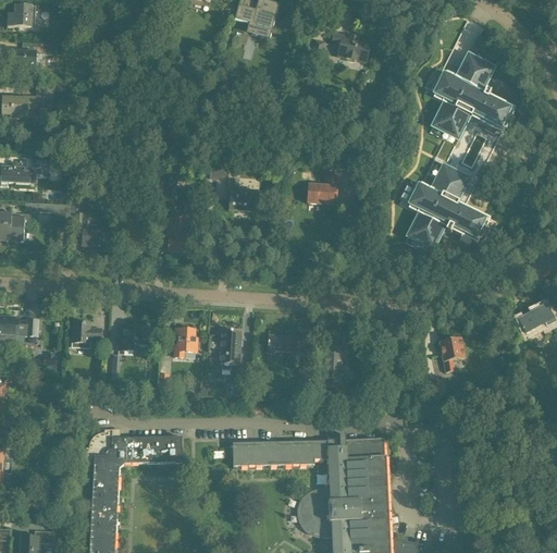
[(239,0),(237,10),(240,11),(238,19),(256,23),(256,22),(272,26),(275,15),(277,16),(281,3),(270,0),(258,0),(258,1),(254,0),(239,0)]
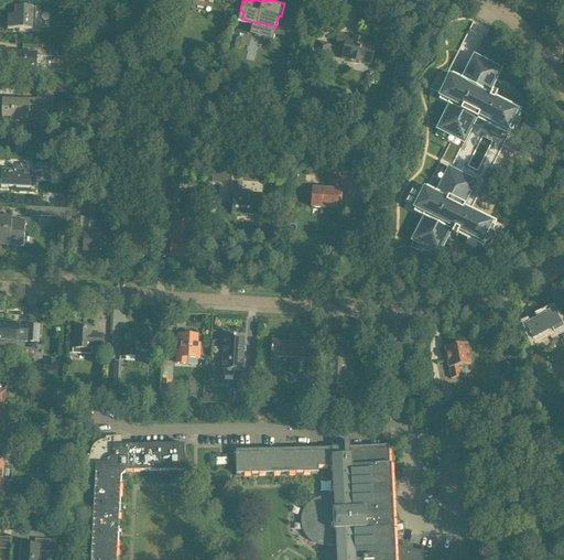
[(67,9),(86,14),(88,9),(68,2),(67,9)]
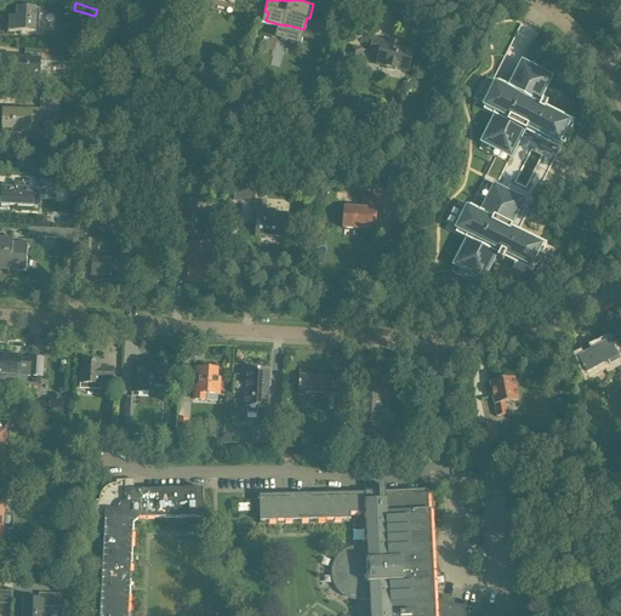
[(39,29),(40,5),(16,4),(16,12),(9,12),(9,28),(39,29)]
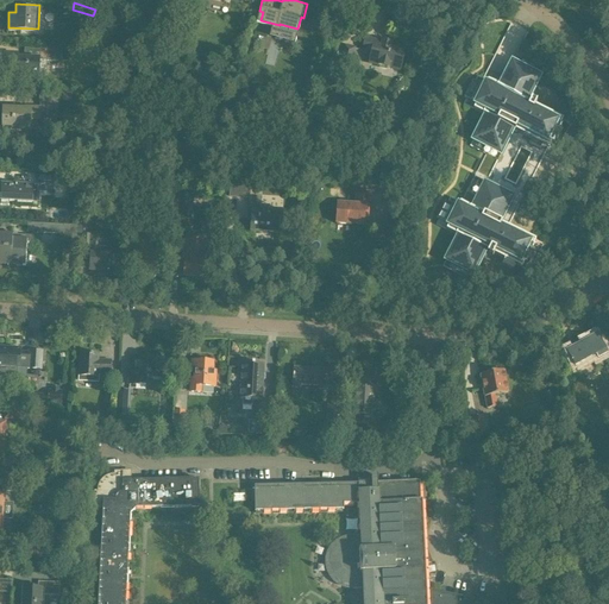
[(381,38),(365,35),(363,46),(371,49),(369,60),(380,62),(378,63),(387,65),(388,63),(400,67),(406,44),(393,41),(393,39),(382,37),(381,38)]
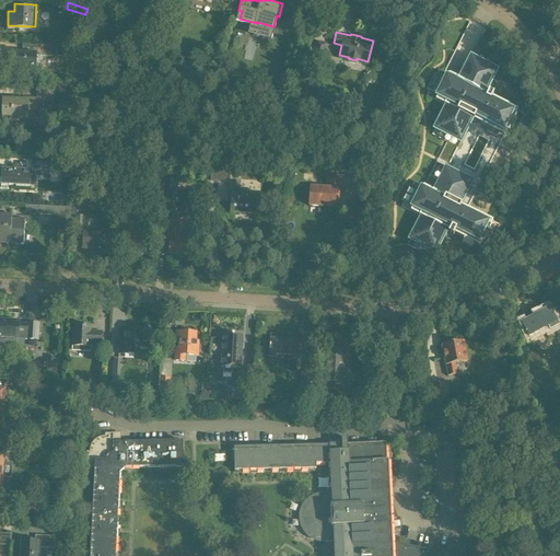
[(322,57),(326,41),(317,39),(314,55),(322,57)]
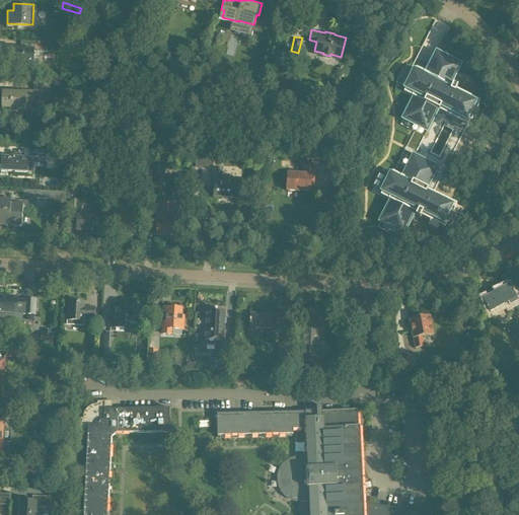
[(53,50),(53,40),(35,40),(35,48),(15,47),(15,45),(6,45),(5,63),(33,64),(40,64),(41,49),(53,50)]
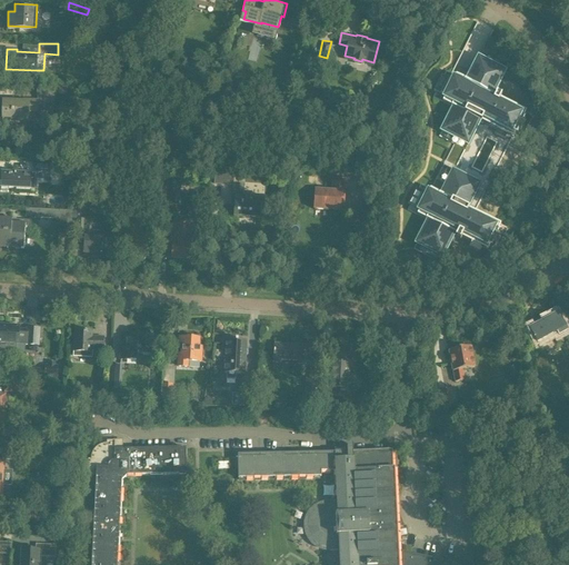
[(492,91),(503,70),(497,66),(499,60),(481,50),(467,78),(460,75),(456,72),(453,78),(451,77),(448,76),(440,90),(443,92),(443,93),(445,93),(442,99),(453,105),(443,125),(442,126),(448,128),(447,130),(462,138),(463,136),(469,139),(479,117),(497,126),(495,130),(505,135),(507,131),(513,135),(516,129),(517,130),(518,129),(517,129),(518,127),(520,128),(525,118),(523,117),(525,114),(525,115),(526,114),(523,112),(526,108),(500,95),(501,92),(497,90),(496,92),(492,91)]
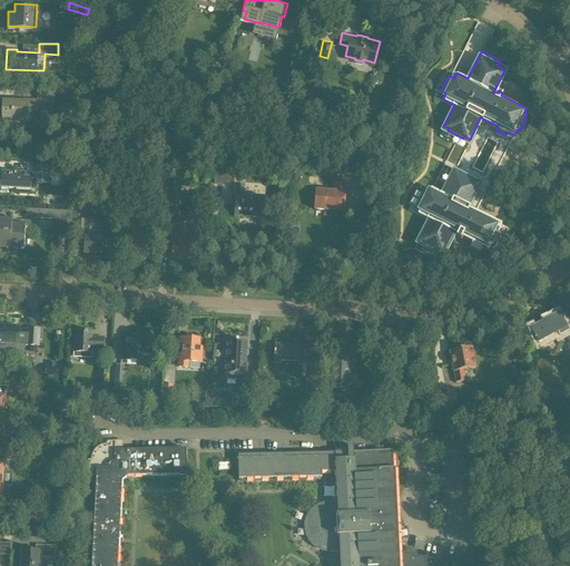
[(55,99),(55,83),(39,83),(38,97),(19,97),(19,99),(3,99),(2,115),(18,115),(18,117),(28,117),(28,108),(38,108),(38,100),(43,100),(45,99),(55,99)]
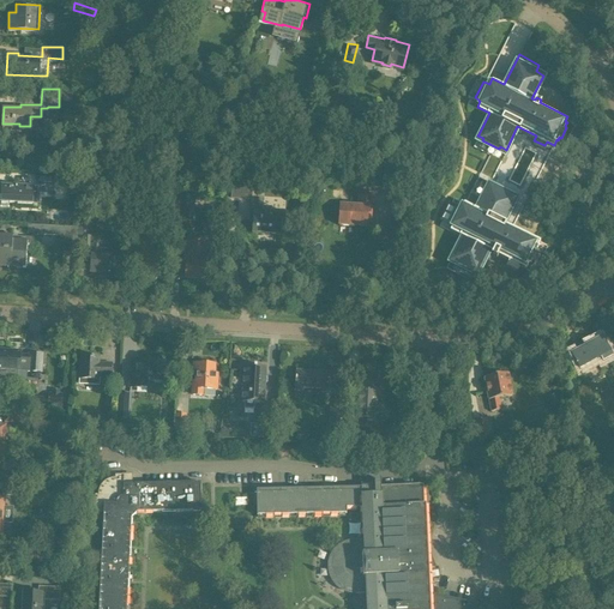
[(181,126),(180,142),(196,143),(197,127),(181,126)]
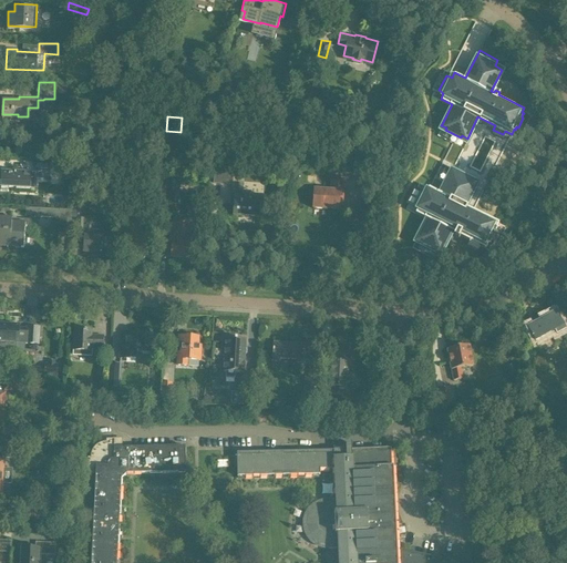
[(63,175),(63,159),(37,157),(37,164),(50,165),(50,167),(59,175),(63,175)]
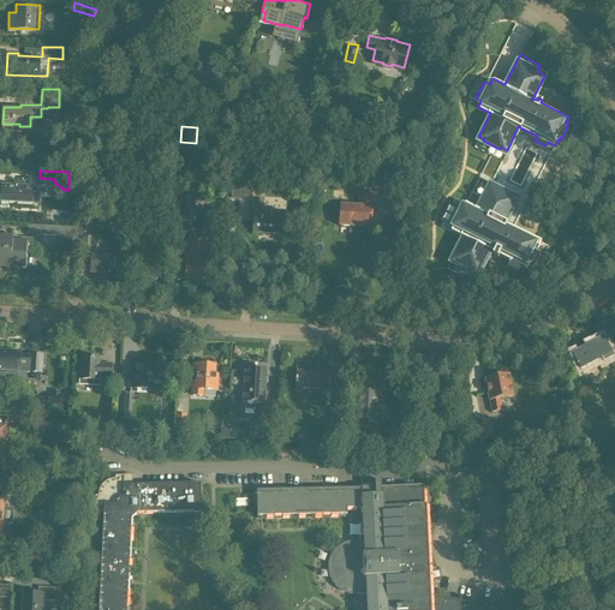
[(34,184),(3,181),(1,202),(10,203),(10,199),(33,201),(39,201),(39,185),(34,184)]
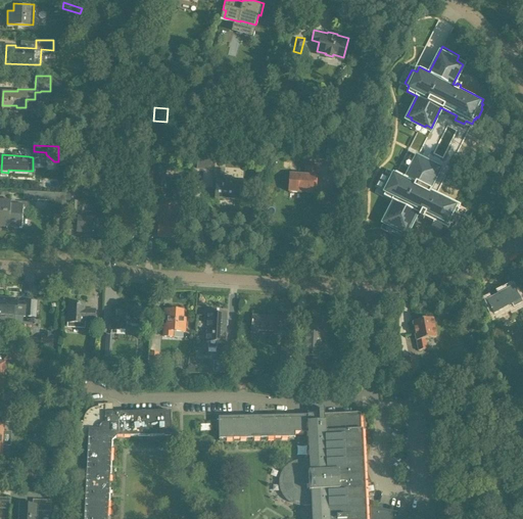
[(429,187),(439,168),(416,155),(406,176),(395,171),(393,175),(391,174),(388,173),(381,187),(384,188),(384,189),(385,190),(383,194),(393,199),(383,219),(388,221),(387,223),(401,231),(402,229),(408,231),(418,211),(420,213),(419,215),(423,218),(424,215),(433,219),(430,224),(440,229),(442,224),(448,227),(450,223),(452,224),(453,223),(452,223),(453,220),(455,221),(460,213),(458,211),(459,208),(460,208),(458,207),(460,203),(429,187)]
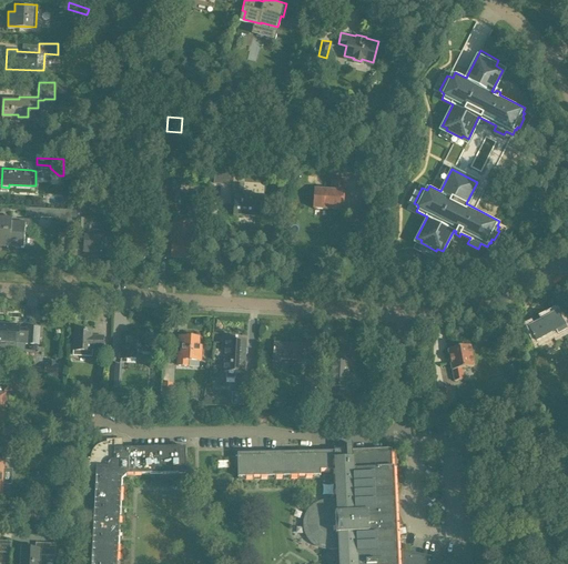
[(346,184),(347,175),(333,174),(332,187),(325,185),(325,187),(315,187),(314,205),(331,207),(330,210),(338,210),(340,199),(343,199),(344,184),(346,184)]
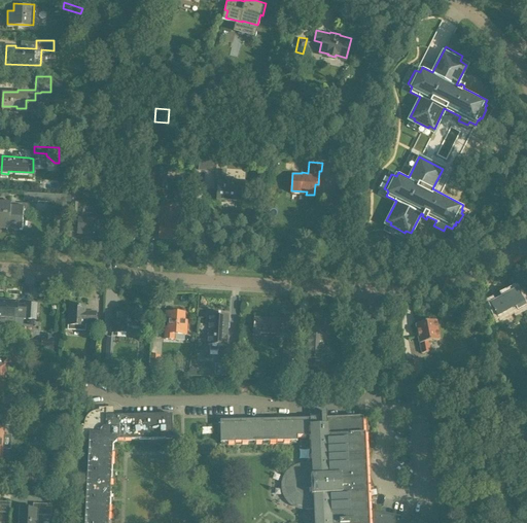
[(152,182),(154,165),(145,164),(143,181),(152,182)]
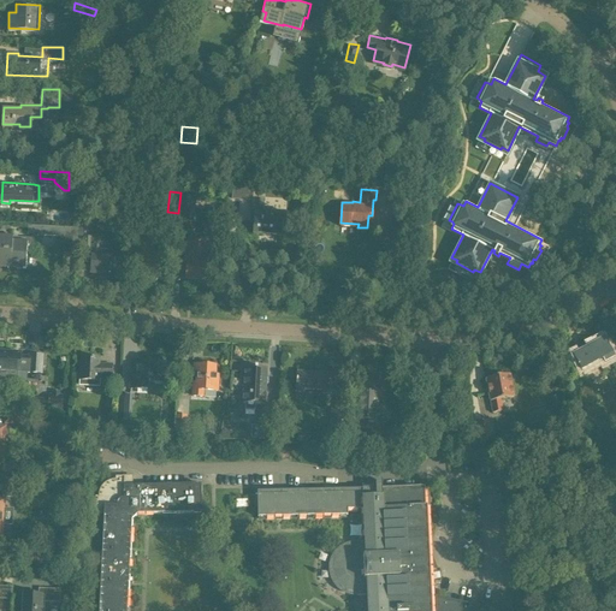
[(195,194),(182,193),(179,217),(189,218),(190,206),(194,206),(195,194)]
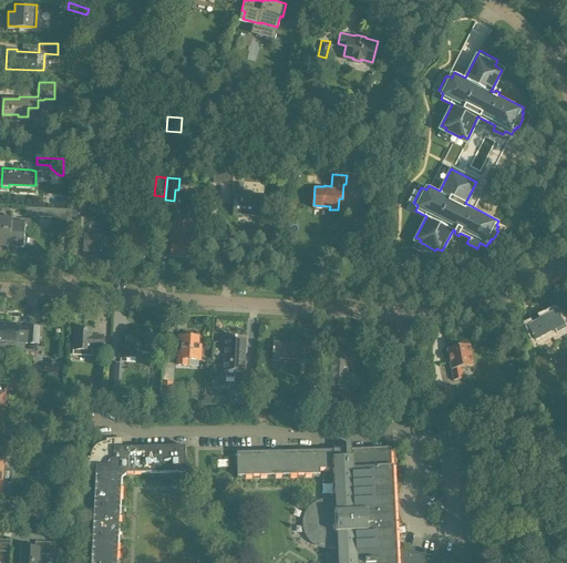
[(263,214),(264,193),(243,192),(244,180),(233,180),(230,200),(235,201),(234,212),(263,214)]
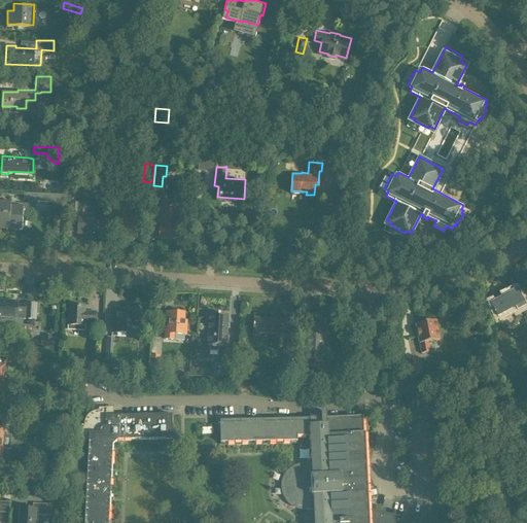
[(67,193),(67,192),(25,189),(24,198),(55,200),(55,205),(66,205),(67,199),(67,196),(67,193)]
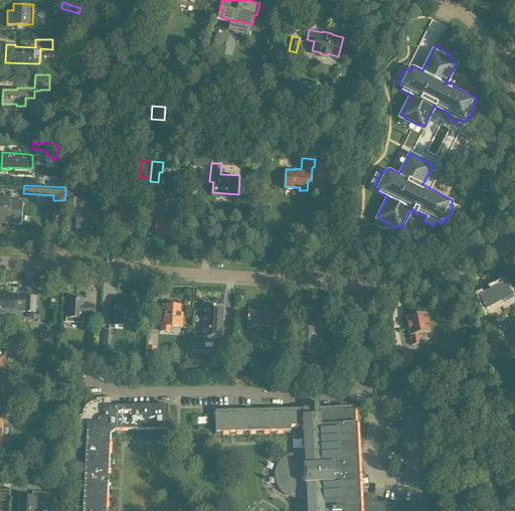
[(28,207),(29,200),(16,199),(16,195),(0,194),(0,220),(21,222),(22,207),(25,207),(25,209),(27,209),(28,207)]
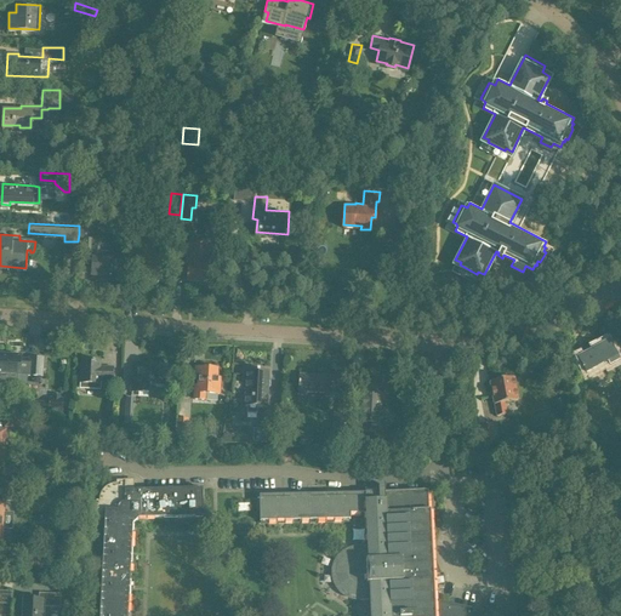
[(112,274),(113,256),(113,249),(101,249),(102,235),(85,234),(85,247),(95,247),(93,263),(92,272),(101,272),(101,273),(112,274)]
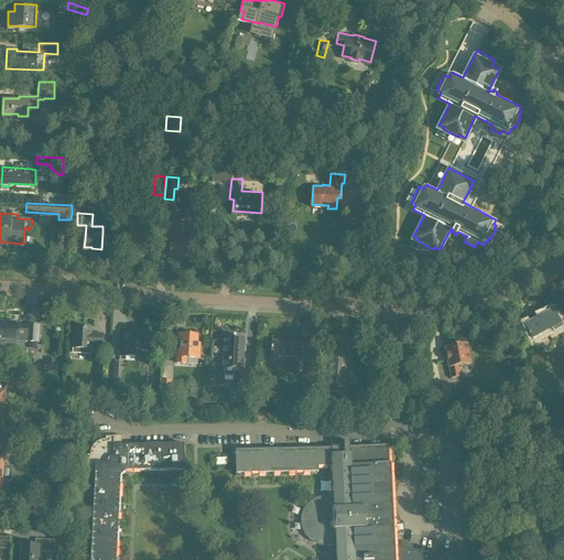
[(166,232),(172,232),(172,238),(171,252),(179,252),(179,254),(188,255),(188,245),(194,245),(195,234),(190,234),(190,228),(191,228),(191,225),(190,225),(190,222),(167,221),(166,232)]
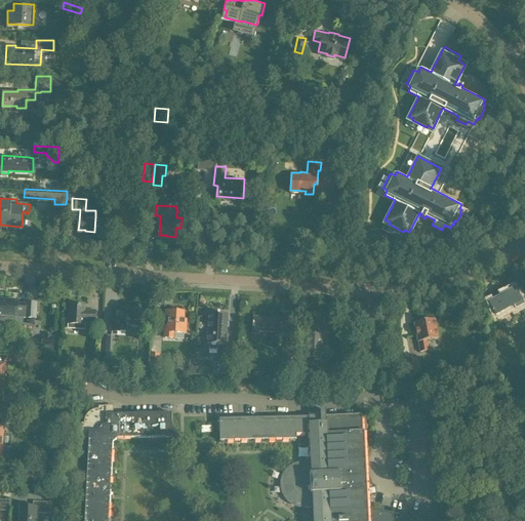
[(135,234),(136,211),(126,210),(126,208),(119,207),(119,219),(120,219),(119,233),(135,234)]
